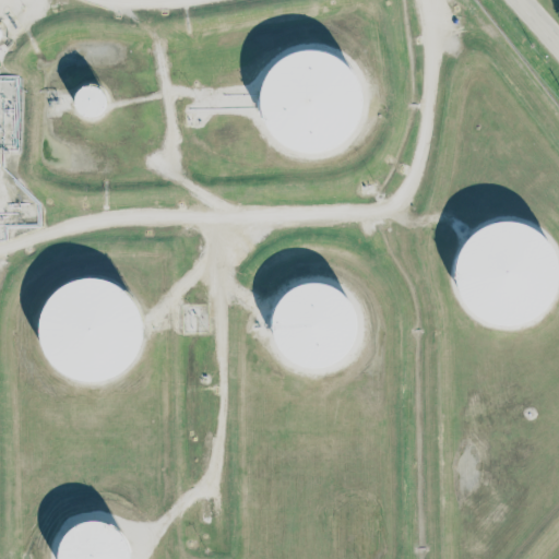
[(275,63),(288,55),(304,50),(320,51),(334,57),(347,67),(356,80),(360,95),(359,110),(354,126),(344,138),(331,147),(316,151),(300,151),(285,145),(273,135),(264,122),(260,107),(260,91),(265,76),(275,63)]
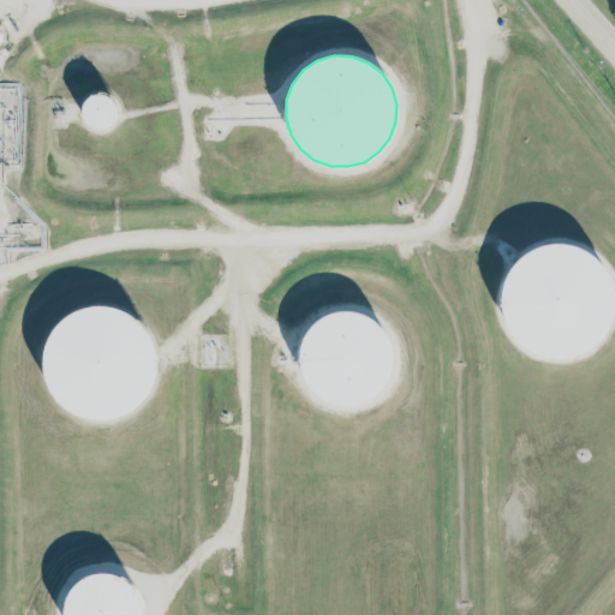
[(89,97),(94,95),(99,94),(105,95),(109,97),(113,101),(115,106),(117,111),(115,117),(113,121),(109,125),(105,127),(100,129),(94,127),(89,125),(85,121),(83,117),(82,112),(83,106),(85,101),(89,97)]
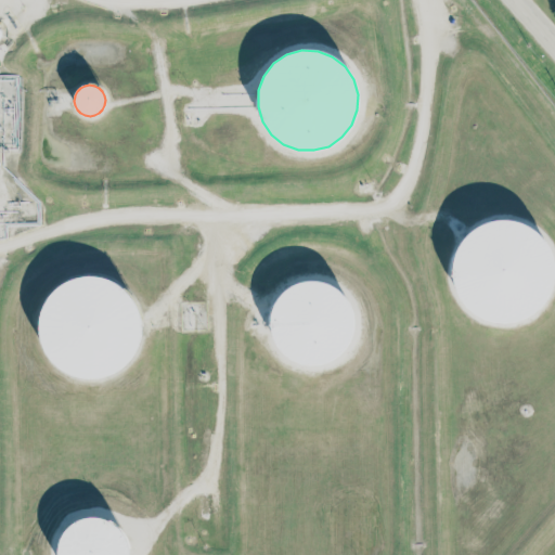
[(468,232),(482,224),(498,220),(514,221),(528,228),(541,237),(549,252),(553,267),(552,283),(545,298),(536,310),(521,319),(506,322),(490,321),(475,314),(463,305),(454,291),(451,275),(452,259),(459,245),(468,232)]
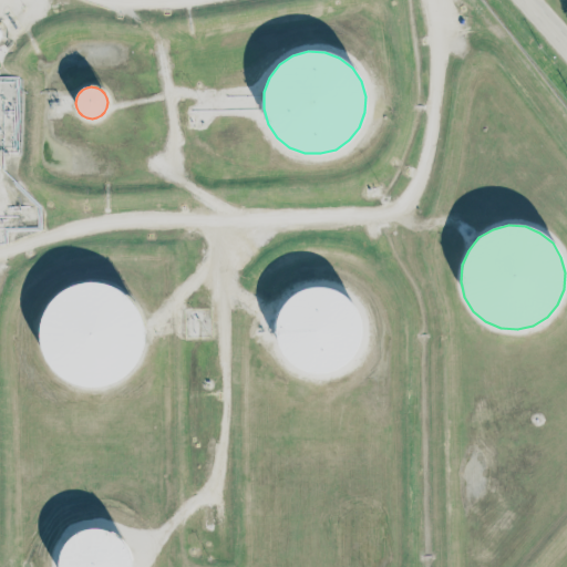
[(53,299),(65,289),(81,284),(98,282),(113,287),(126,296),(136,308),(142,323),(143,340),(138,356),(130,369),(117,379),(102,384),(86,385),(71,381),(57,372),(47,360),(41,344),(40,329),(44,313),(53,299)]
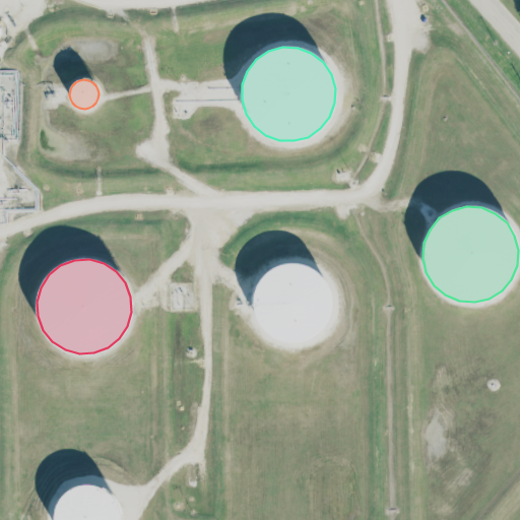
[(265,273),(276,266),(288,263),(301,264),(312,268),(322,276),(328,286),(332,299),(331,311),(327,323),(319,332),(309,339),(297,342),(283,341),(272,337),(262,329),(256,319),(253,307),(253,295),(258,282),(265,273)]
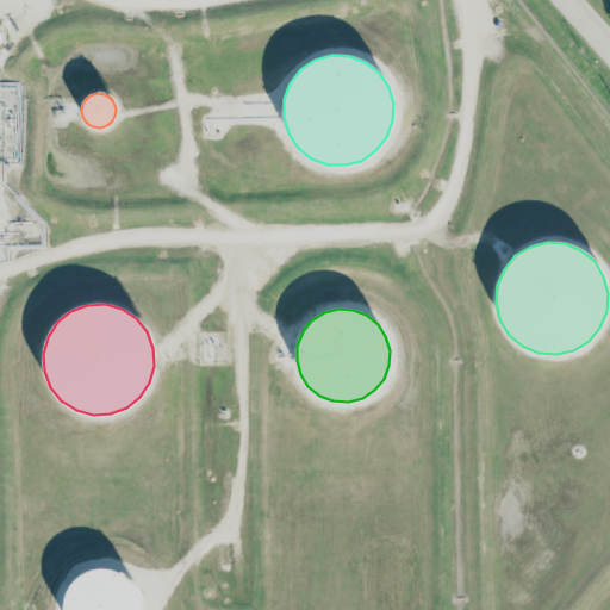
[(73,582),(82,573),(94,570),(106,568),(118,572),(129,578),(137,587),(141,599),(141,609),(63,609),(63,604),(67,592),(73,582)]
